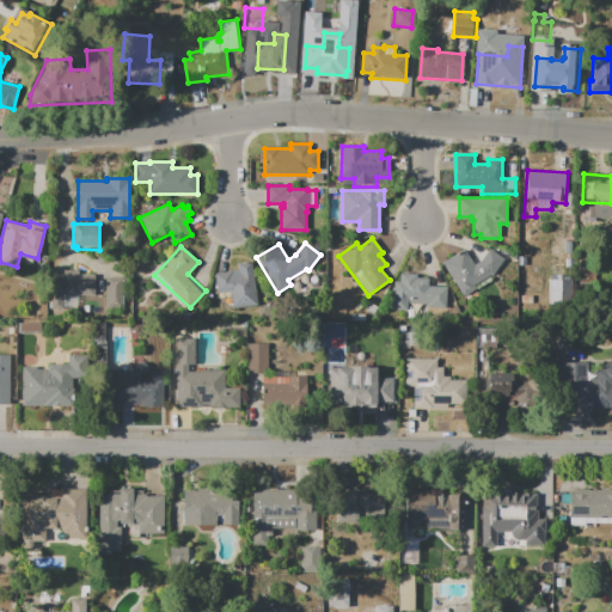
[(491,274),(473,285),(477,289),(464,297),(442,263),(464,249),(475,264),(481,261),(489,249),(503,258),(493,274),(491,274)]
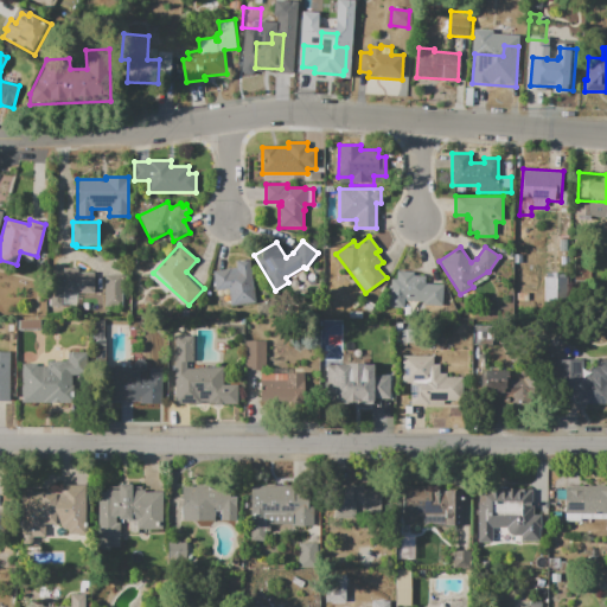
[(250,259),(256,302),(231,306),(229,289),(216,292),(216,289),(215,289),(213,283),(215,283),(213,272),(236,268),(235,261),(250,259)]
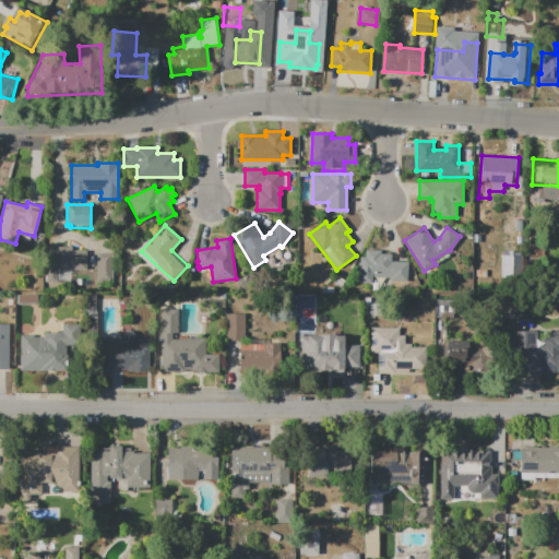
[(58,247),(72,247),(72,250),(86,250),(86,270),(58,270),(58,247)]
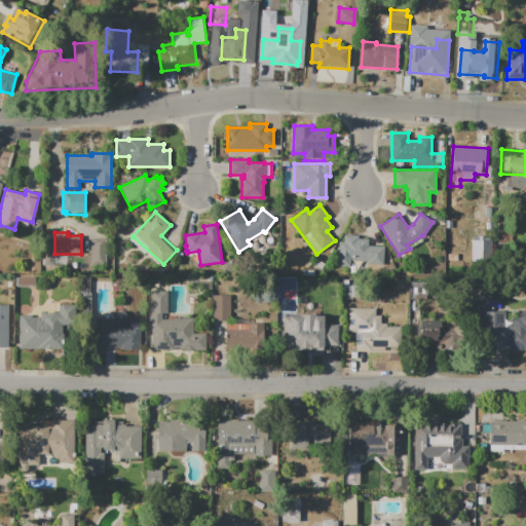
[(343,234),(358,235),(358,238),(369,239),(368,246),(384,247),(383,266),(369,265),(369,273),(348,272),(348,267),(334,266),(335,253),(338,253),(339,241),(343,241),(343,234)]
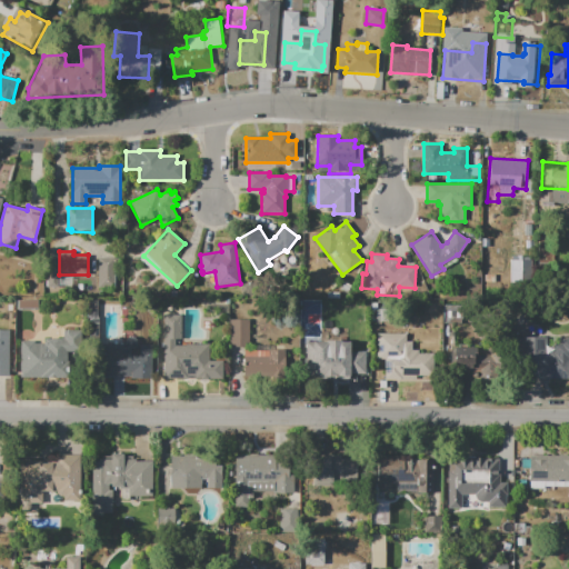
[(530,280),(530,256),(510,255),(509,280),(530,280)]
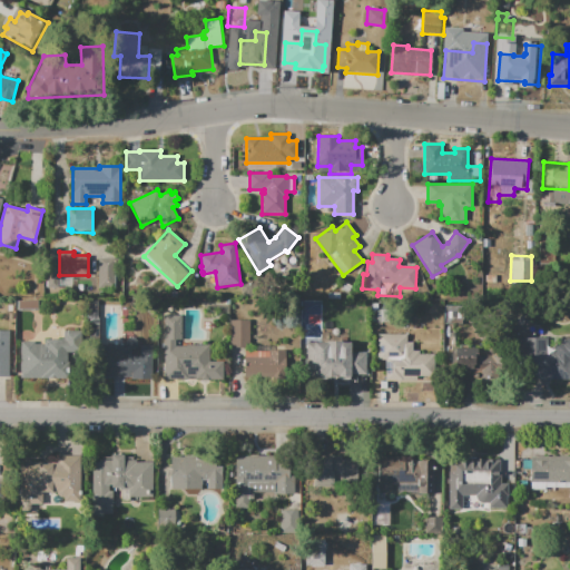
[(114,257),(97,257),(98,287),(115,286),(114,257)]
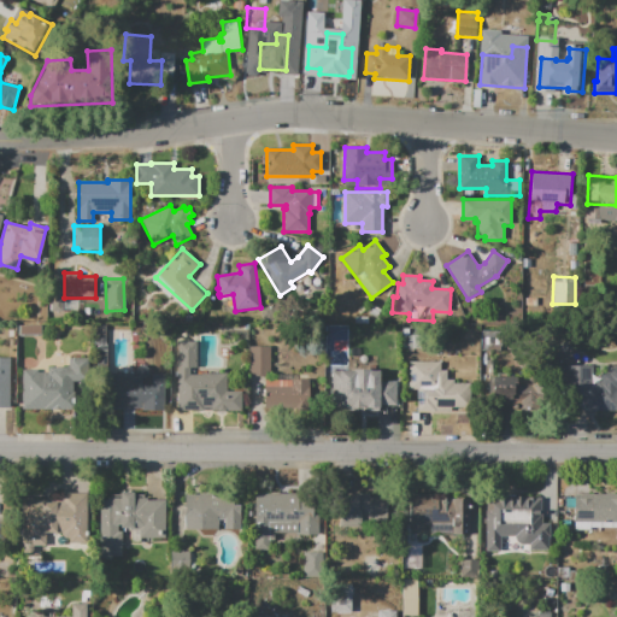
[(51,312),(51,281),(63,280),(64,311),(51,312)]
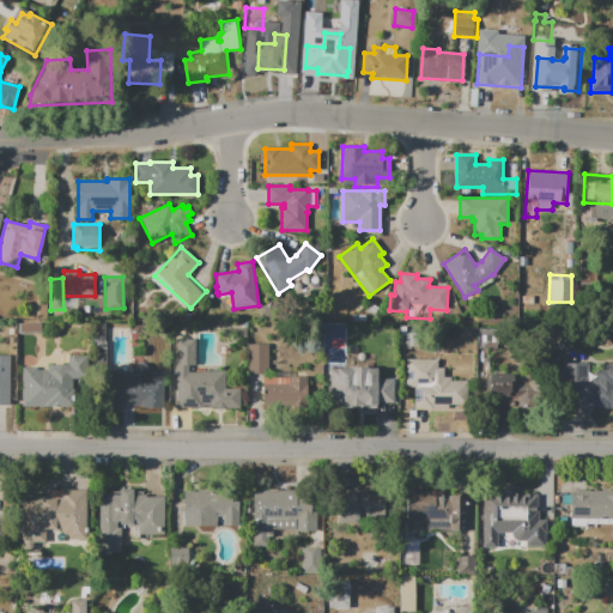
[(478,347),(496,349),(496,328),(478,328),(478,347)]
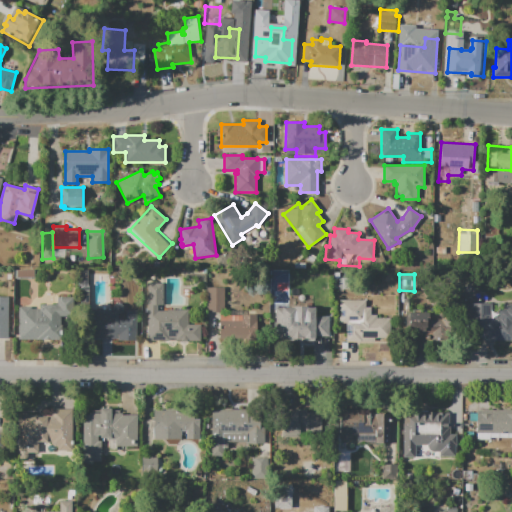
[(173,346),(171,346),(170,345),(169,344),(169,343),(169,341),(147,341),(147,284),(163,284),(163,305),(158,305),(158,311),(167,311),(167,309),(188,309),(188,324),(201,324),(201,341),(176,341),(176,343),(176,344),(175,345),(174,346),(173,346)]
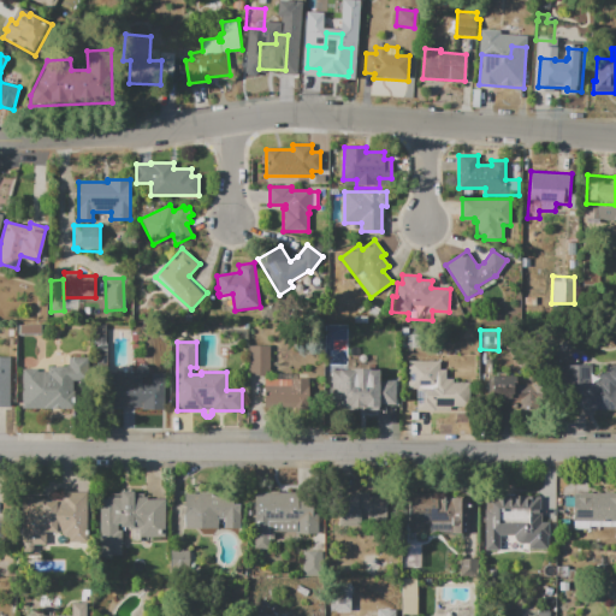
[(311,412),(266,410),(266,374),(248,374),(248,347),(271,347),(270,374),(311,374),(311,412)]
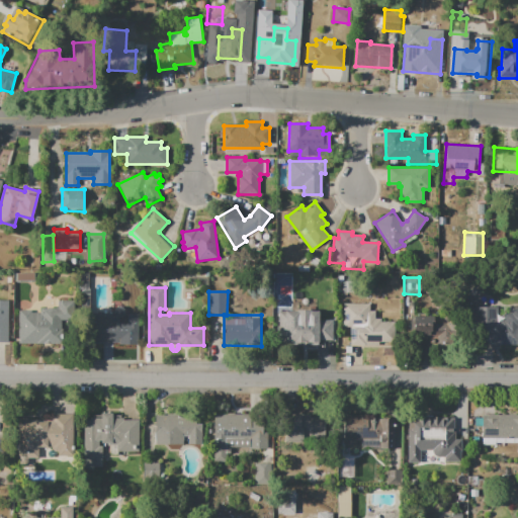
[(9,342),(0,342),(0,300),(9,300),(9,342)]
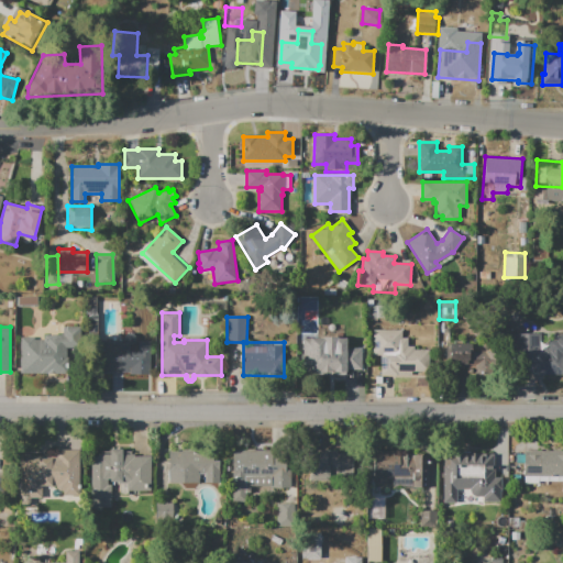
[(21,374),(21,338),(34,338),(34,340),(45,340),(45,335),(63,335),(63,327),(80,327),(80,348),(69,348),(69,375),(21,374)]
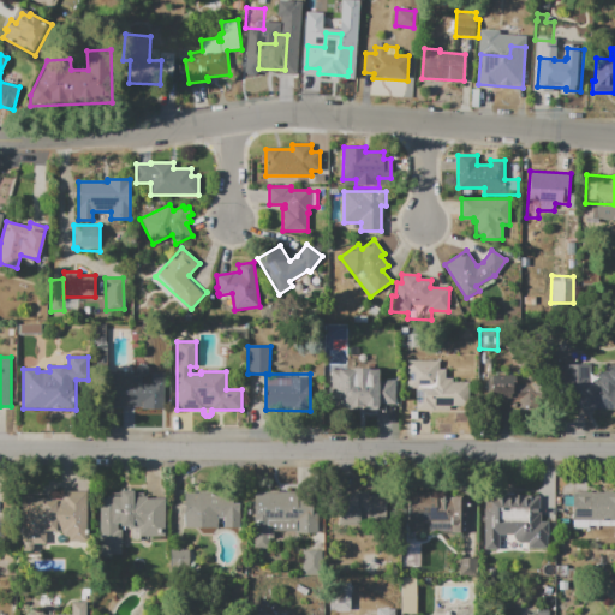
[(410,410),(410,362),(439,362),(439,366),(447,366),(447,377),(453,377),(453,382),(470,382),(470,411),(410,410)]
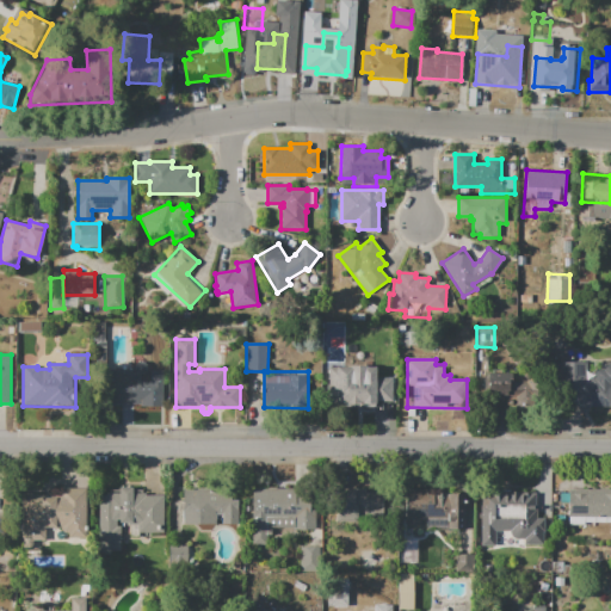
[(109,371),(130,371),(135,366),(136,364),(139,363),(141,362),(143,362),(146,363),(147,365),(148,368),(147,370),(146,372),(143,375),(141,375),(141,382),(150,382),(150,371),(166,371),(165,406),(141,406),(141,405),(109,405),(109,371)]
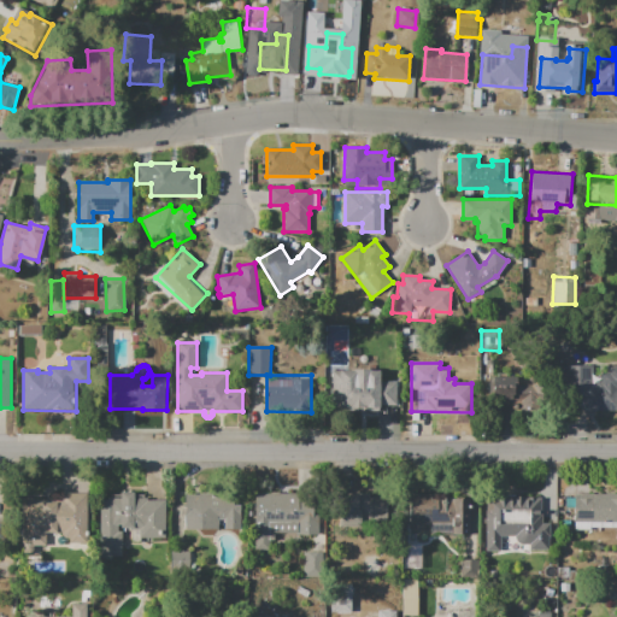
[(616,411),(564,411),(565,365),(593,365),(593,381),(601,381),(601,374),(607,374),(607,365),(616,365),(616,411)]
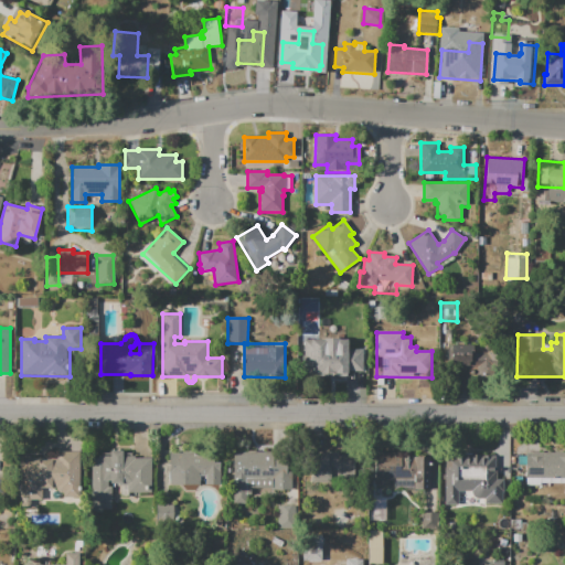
[(348,376),(305,376),(305,339),(348,339),(348,348),(363,349),(362,372),(348,372),(348,376)]
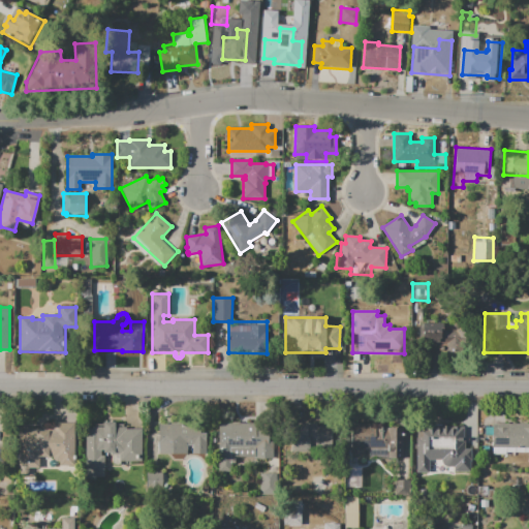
[(422,322),(443,323),(443,330),(463,330),(463,352),(439,352),(439,344),(422,344),(422,322)]
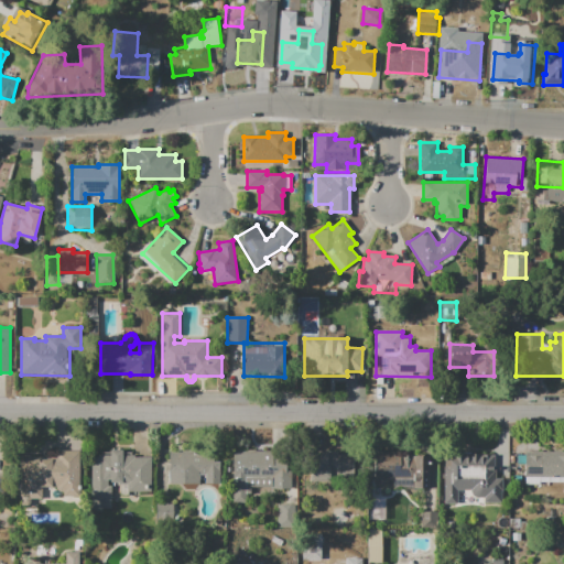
[(169,484),(169,449),(214,449),(214,462),(220,462),(220,484),(205,484),(205,475),(199,475),(199,484),(169,484)]
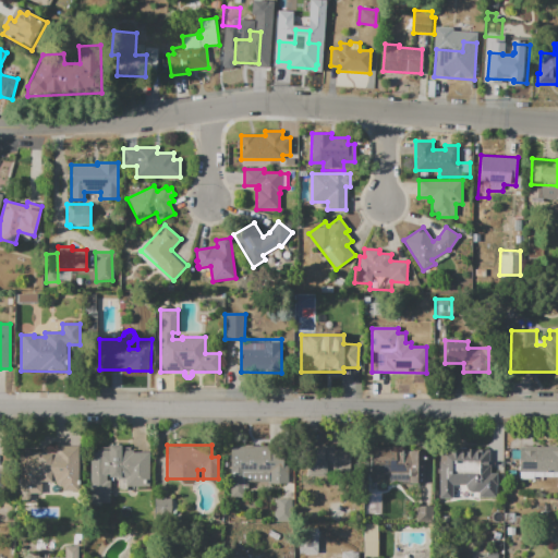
[(230,496),(230,445),(253,445),(253,446),(283,446),(283,465),(289,465),(289,484),(269,484),(269,481),(247,481),(247,488),(243,488),(243,496),(230,496)]
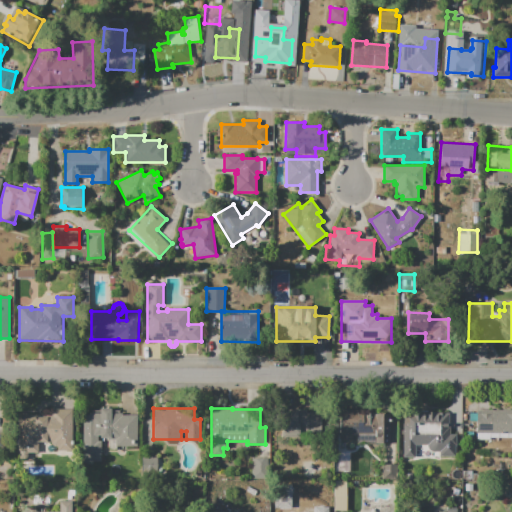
[(73,409),(73,450),(57,451),(57,447),(54,447),(54,445),(52,445),(52,442),(38,443),(38,452),(28,452),(28,456),(27,456),(27,457),(26,458),(24,459),(23,459),(21,458),(20,458),(20,457),(19,456),(18,456),(18,415),(19,414),(21,413),(23,413),(25,413),(27,413),(28,414),(29,415),(51,415),(51,409),(73,409)]
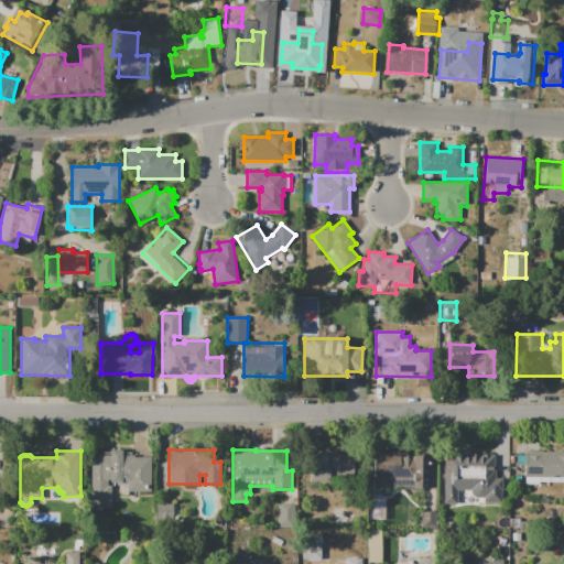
[(151,457),(152,492),(128,492),(128,485),(118,485),(118,483),(108,483),(108,486),(111,486),(111,508),(102,508),(102,511),(91,511),(90,457),(98,457),(98,455),(101,455),(101,453),(109,452),(109,451),(122,451),(122,452),(132,452),(132,455),(134,455),(134,457),(151,457)]
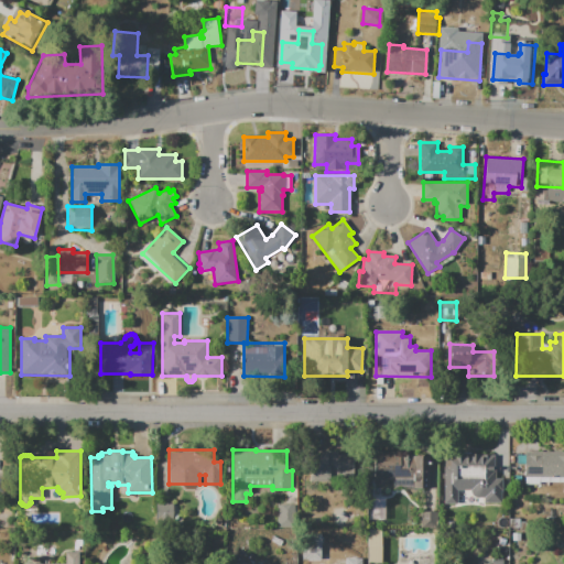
[(314,454),(325,454),(325,452),(338,452),(338,454),(354,454),(354,476),(339,476),(339,470),(331,470),(331,483),(310,483),(310,466),(314,466),(314,454)]
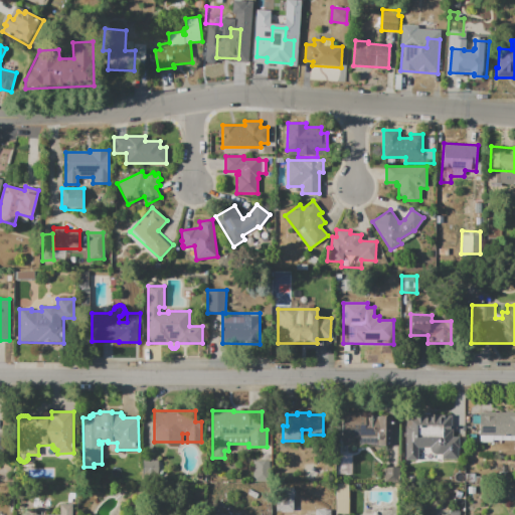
[(376,446),(376,436),(358,436),(358,438),(356,438),(356,441),(354,441),(354,443),(344,443),(344,441),(341,441),(341,417),(344,417),(344,412),(366,412),(366,417),(367,417),(367,415),(376,415),(376,417),(377,417),(377,416),(392,416),(392,446),(376,446)]
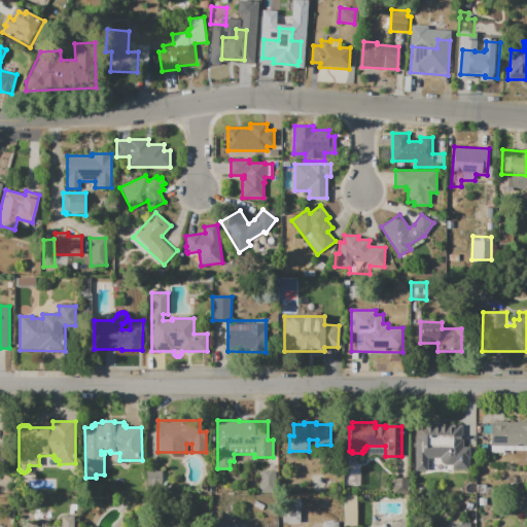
[(490,422),(526,422),(526,447),(504,447),(504,453),(490,453),(490,422)]
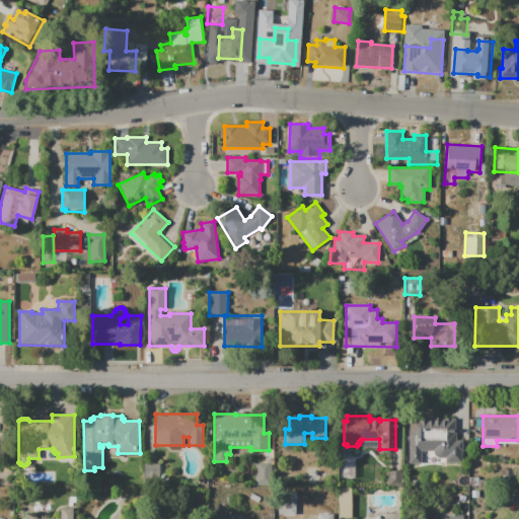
[(409,463),(410,420),(420,420),(420,418),(455,419),(455,433),(457,433),(456,440),(462,440),(462,462),(445,462),(445,458),(437,457),(435,456),(434,454),(433,453),(433,451),(422,451),(422,463),(409,463)]
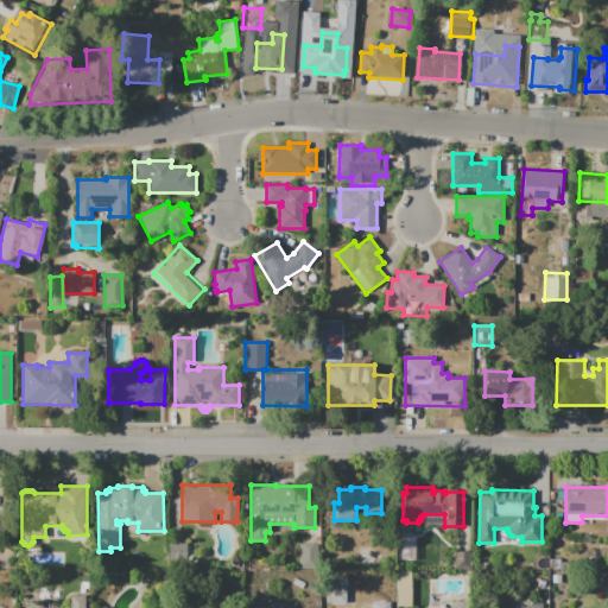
[(168,559),(184,561),(185,543),(168,542),(168,559)]
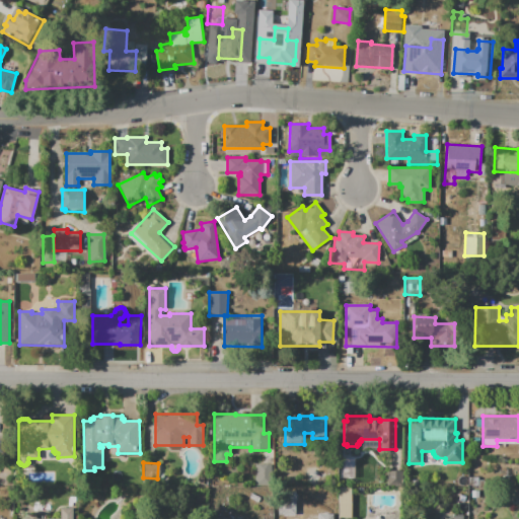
[(400,470),(386,470),(386,486),(401,486),(400,470)]
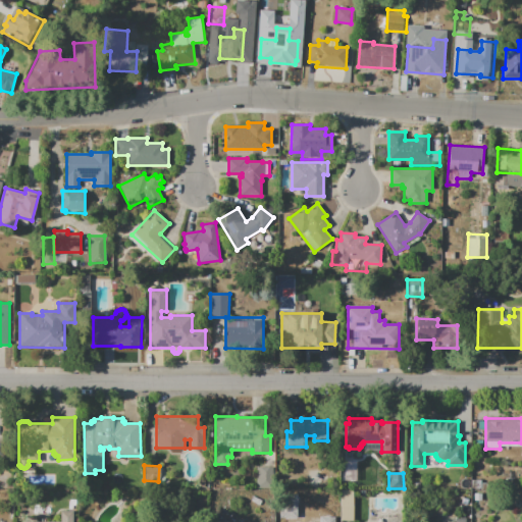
[(355,521),(341,521),(341,489),(354,489),(355,521)]
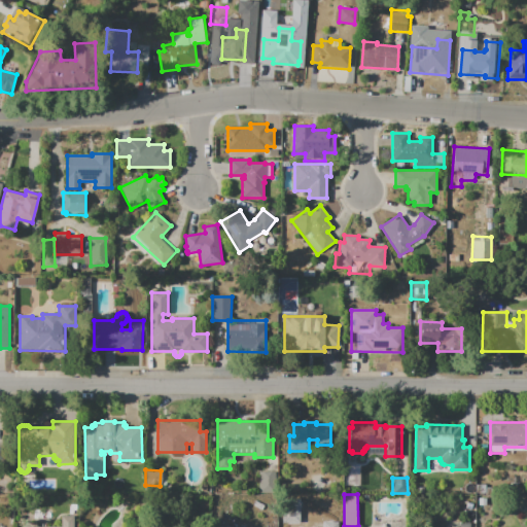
[(340,496),(325,497),(325,512),(340,511),(340,496)]
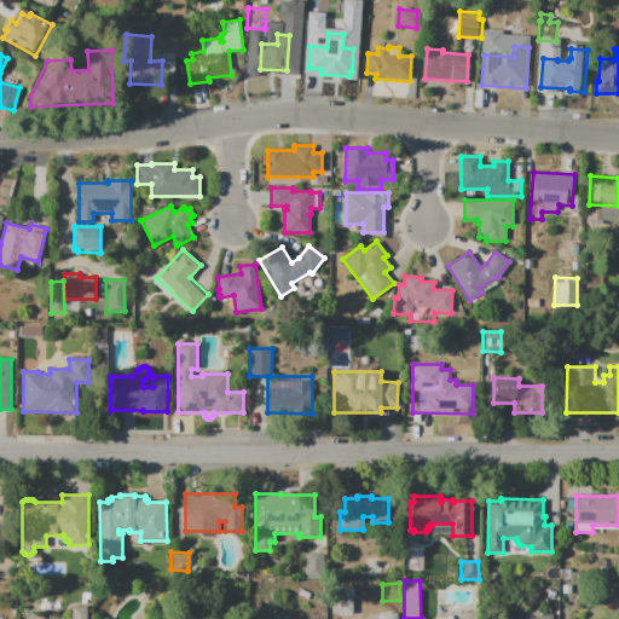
[(27,618),(27,617),(34,617),(36,614),(41,614),(44,617),(44,618),(73,618),(73,607),(87,607),(87,618),(27,618)]
